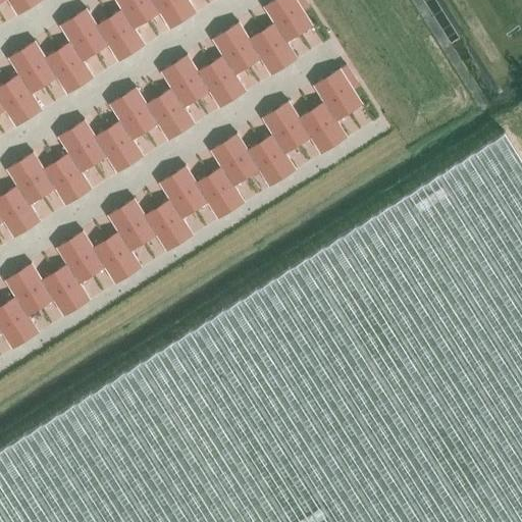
[(0,113),(6,110),(16,126),(42,111),(32,94),(57,77),(67,94),(93,79),(83,61),(108,45),(119,61),(145,46),(134,29),(160,12),(170,29),(196,13),(187,0),(115,0),(121,9),(96,25),(86,9),(60,25),(70,42),(45,58),(34,42),(8,58),(19,74),(0,87),(0,113)]
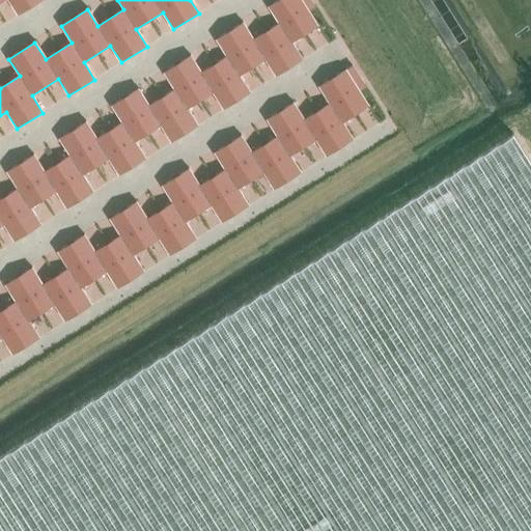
[(0,0),(0,4),(6,0),(7,0),(19,17),(45,0),(44,0),(0,0)]
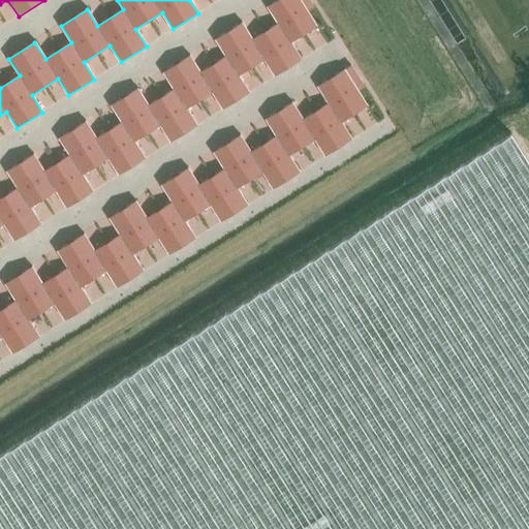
[(0,226),(4,224),(14,241),(40,224),(30,208),(57,191),(67,208),(93,191),(82,175),(109,158),(119,175),(145,158),(134,142),(160,125),(170,142),(196,125),(186,109),(213,92),(223,109),(249,92),(238,75),(265,59),(275,75),(301,59),(290,42),(316,26),(299,0),(277,0),(267,6),(278,23),(252,39),(241,23),(215,39),(225,56),(199,72),(189,56),(163,72),(174,89),(148,105),(137,89),(111,105),(122,122),(96,138),(85,122),(59,138),(69,155),(43,172),(33,155),(7,172),(18,188),(0,199),(0,226)]
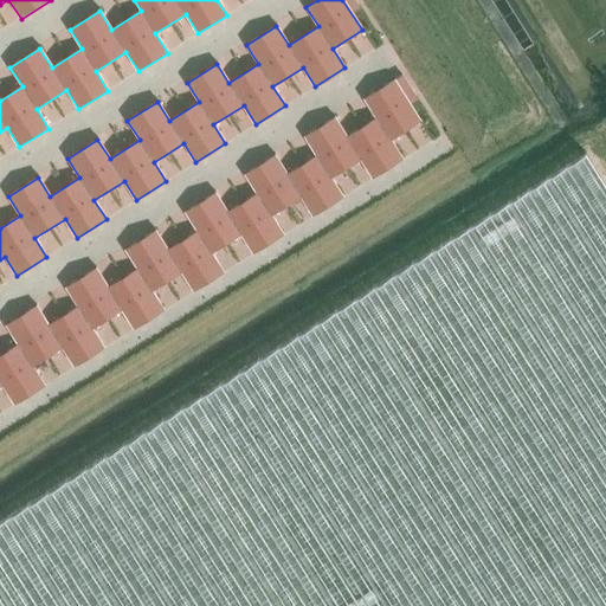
[(0,386),(2,385),(15,404),(45,386),(32,366),(63,347),(75,366),(104,348),(92,328),(122,309),(134,328),(163,310),(152,290),(181,271),(194,290),(224,272),(211,252),(242,233),(253,252),(283,234),(271,214),(301,195),(313,214),(342,197),(330,176),(360,158),(373,176),(401,159),(389,140),(419,121),(393,78),(363,97),(375,116),(346,136),(334,116),(304,135),(316,154),(287,173),(274,154),(244,173),(257,192),(226,211),(214,192),(185,211),(197,230),(167,249),(155,230),(126,249),(137,268),(108,288),(95,268),(65,287),(78,305),(47,324),(36,305),(6,324),(18,343),(0,355),(0,386)]
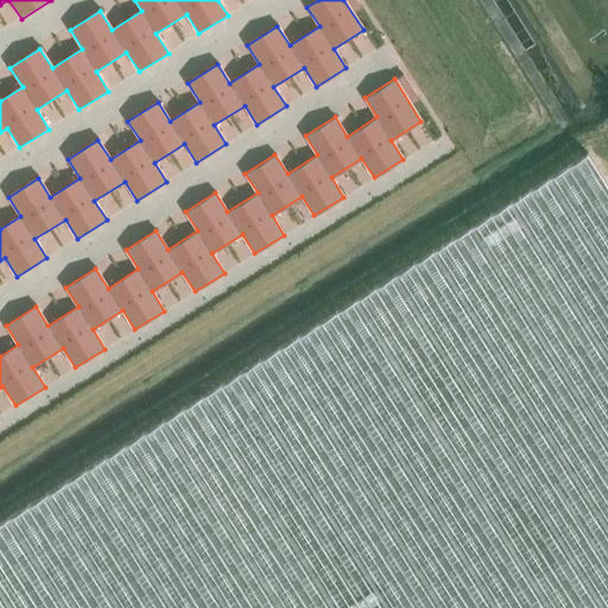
[(607,607),(607,185),(587,153),(0,521),(0,607),(607,607)]
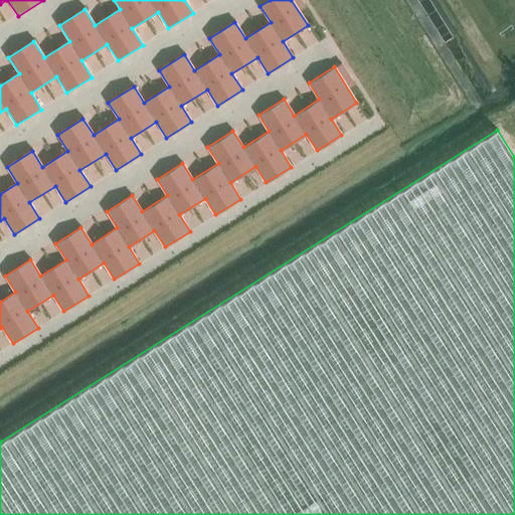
All buildings are outlined.
